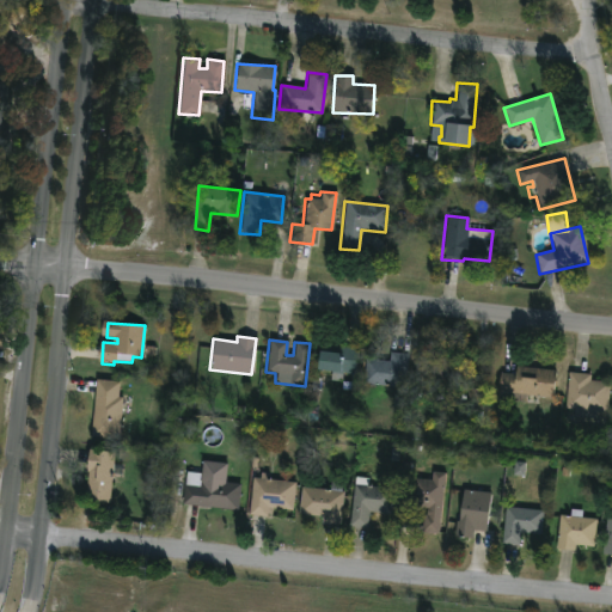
[(356,350),(353,374),(341,373),(340,381),(329,380),(330,373),(313,371),(316,353),(319,353),(320,346),(356,350)]
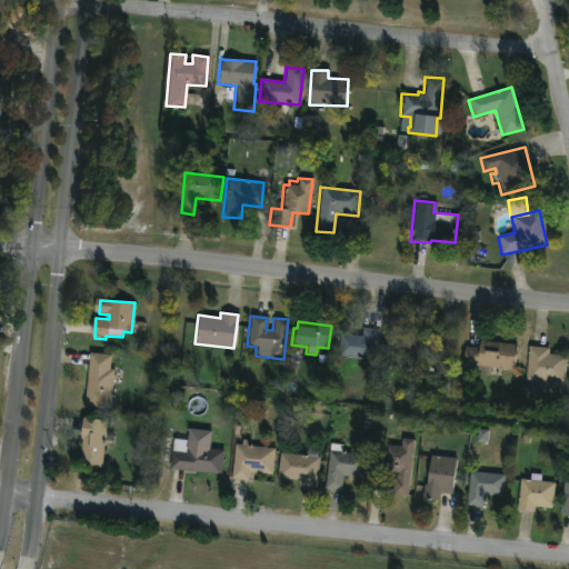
[(379,330),(375,361),(336,357),(338,333),(360,337),(361,328),(379,330)]
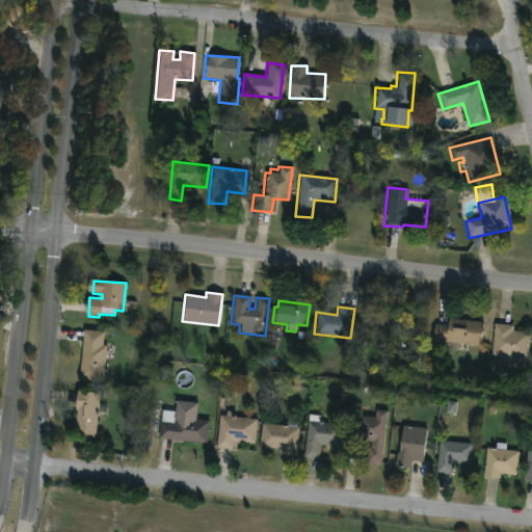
[(399,313),(397,336),(358,333),(360,312),(384,312),(384,315),(388,315),(388,312),(399,313)]
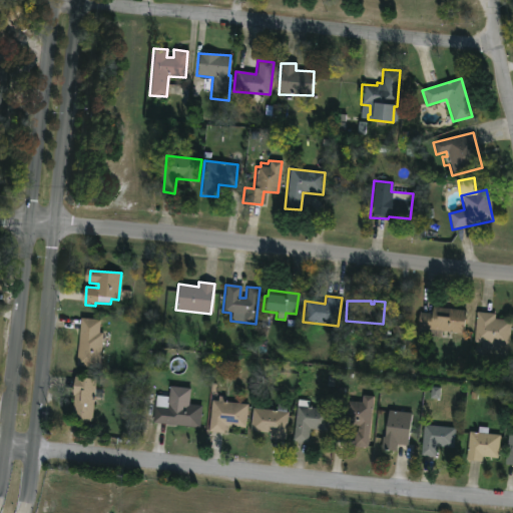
[(465,311),(462,335),(451,334),(451,338),(429,336),(429,331),(417,330),(419,313),(431,314),(432,308),(465,311)]
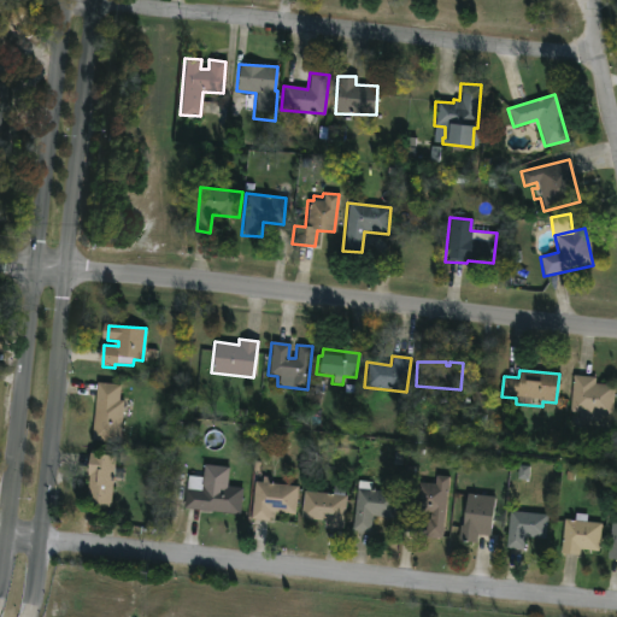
[(613,386),(610,417),(569,413),(573,375),(594,377),(593,385),(613,386)]
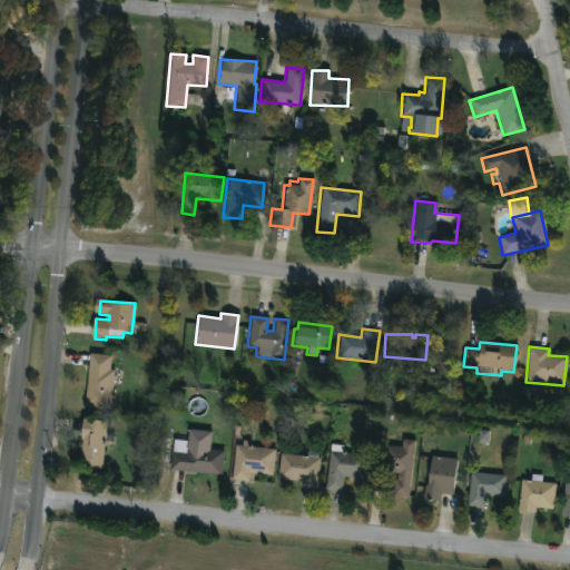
[(112,371),(109,408),(88,406),(94,354),(110,355),(109,370),(112,371)]
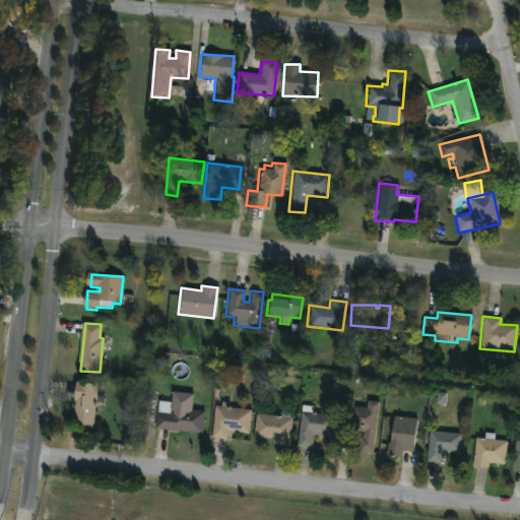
[(96,385),(94,428),(72,427),(73,401),(71,401),(72,383),(96,385)]
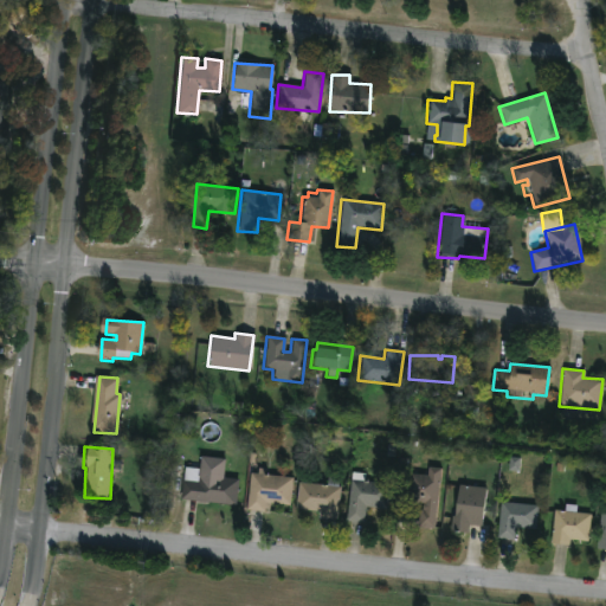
[(237,479),(234,505),(185,501),(188,468),(204,469),(204,476),(237,479)]
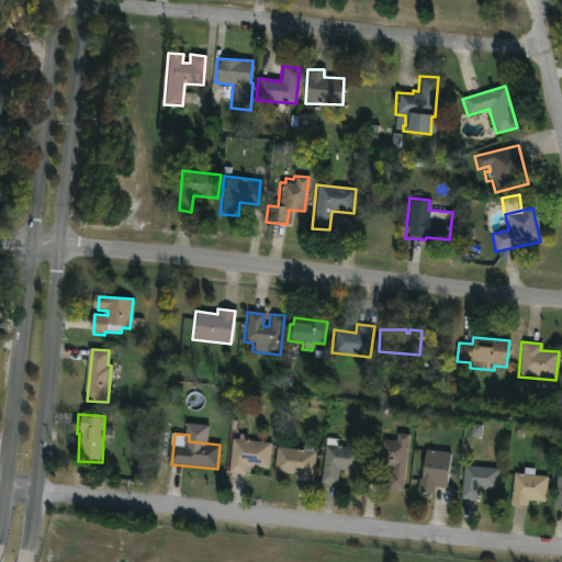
[(407,435),(402,490),(391,492),(390,489),(386,489),(388,473),(390,473),(392,468),(375,465),(379,440),(395,441),(395,434),(407,435)]
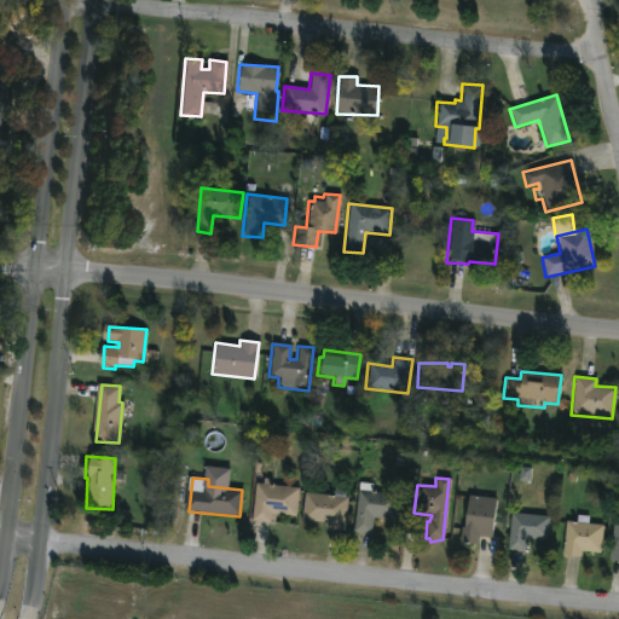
[(270,479),(268,485),(298,489),(294,516),(273,515),(272,524),(250,521),(254,484),(261,485),(261,479),(270,479)]
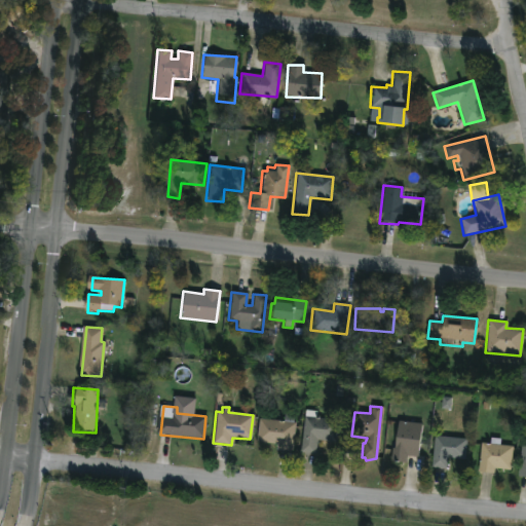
[(316,411),(315,418),(337,420),(335,443),(315,441),(314,454),(299,453),(304,410),(316,411)]
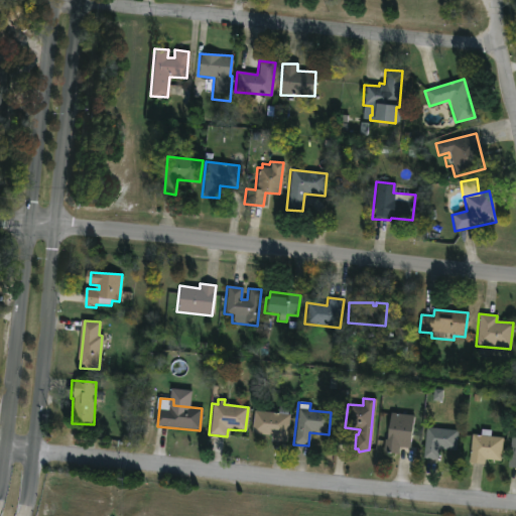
[(287,407),(287,415),(288,415),(286,443),(270,442),(270,435),(251,433),(252,411),(277,413),(278,406),(287,407)]
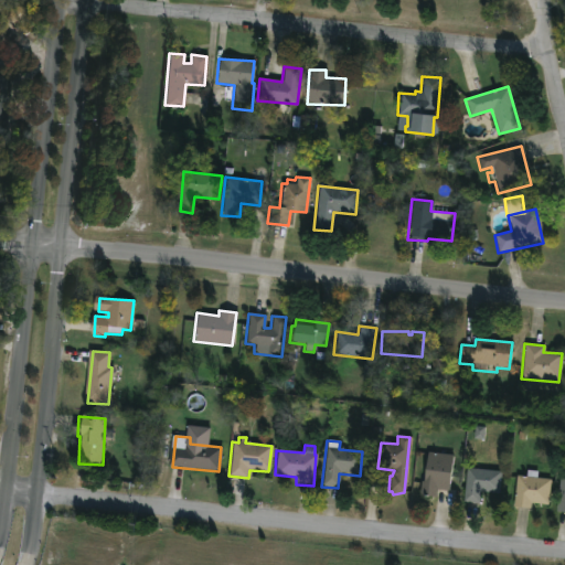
[(452,456),(448,491),(436,490),(435,498),(418,496),(419,482),(423,482),(426,452),(452,456)]
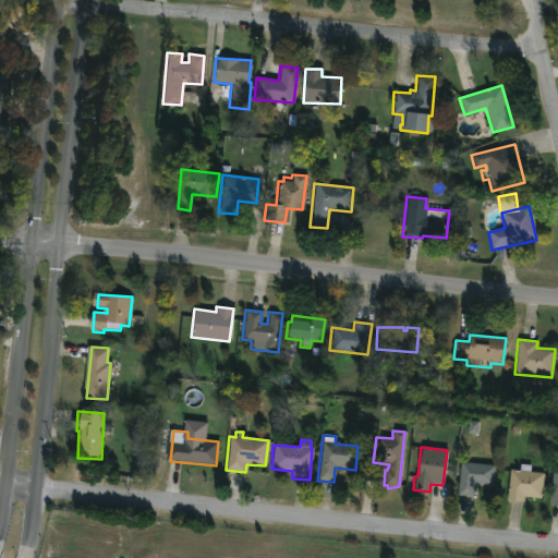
[(494,466),(492,489),(470,487),(470,490),(473,490),(472,498),(457,496),(460,462),(494,466)]
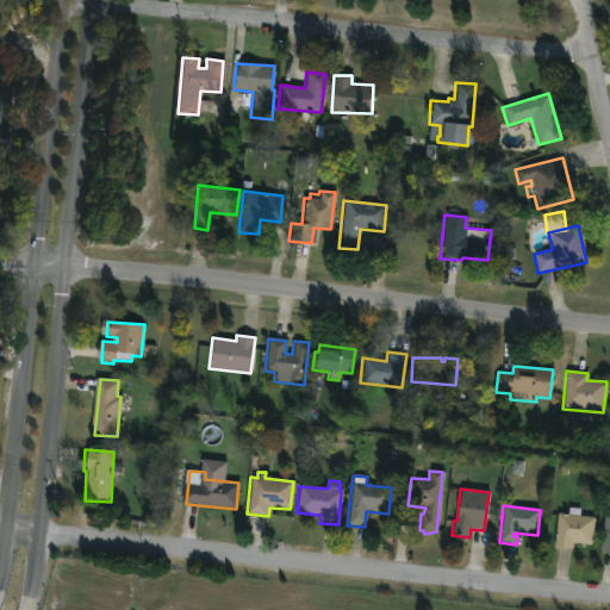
[(579,509),(578,516),(593,518),(591,543),(572,541),(572,551),(553,548),(556,514),(566,515),(567,508),(579,509)]
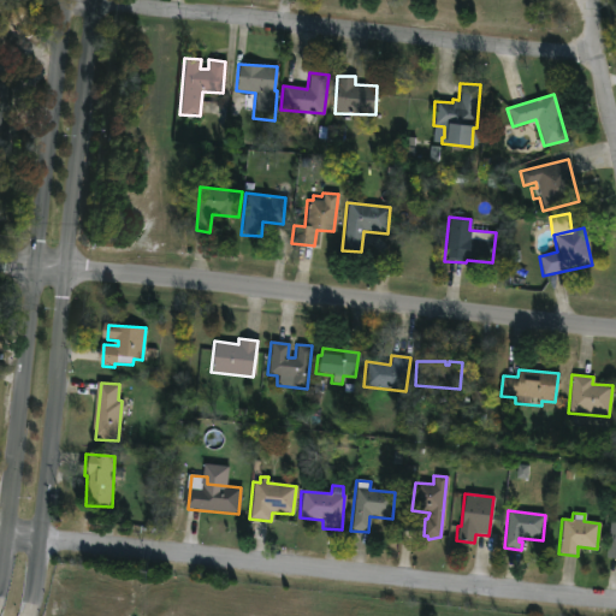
[(615,519),(615,560),(605,558),(610,519),(615,519)]
